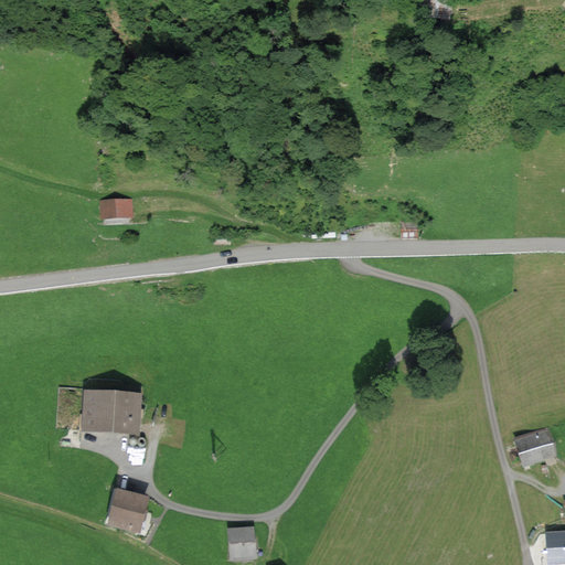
[(131,199),(100,200),(100,219),(132,217),(131,199)]
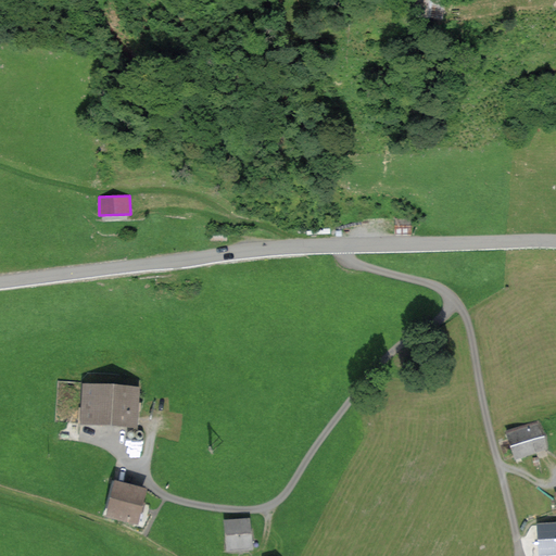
[(141,389),(91,384),(87,427),(137,431),(141,389)]
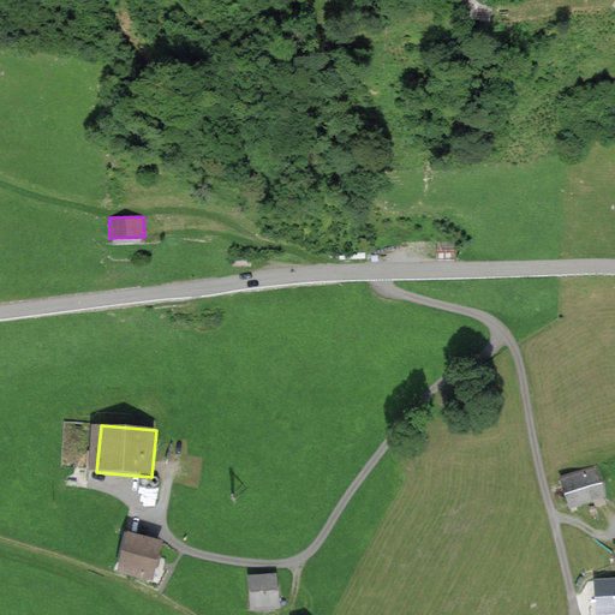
[(602,470),(563,479),(572,509),(610,499),(602,470)]
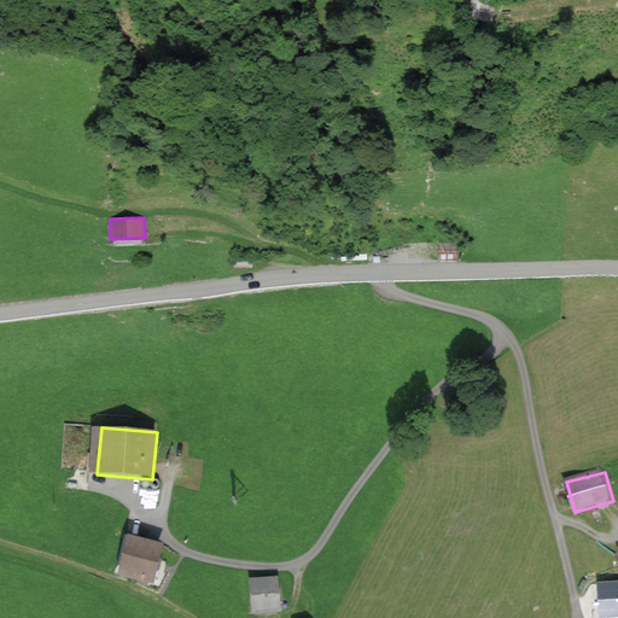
[(163,544),(129,534),(117,570),(151,581),(163,544)]
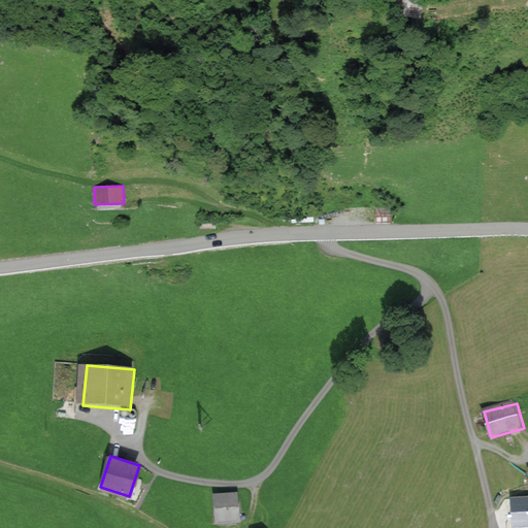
[(237,494),(213,496),(217,525),(239,523),(237,494)]
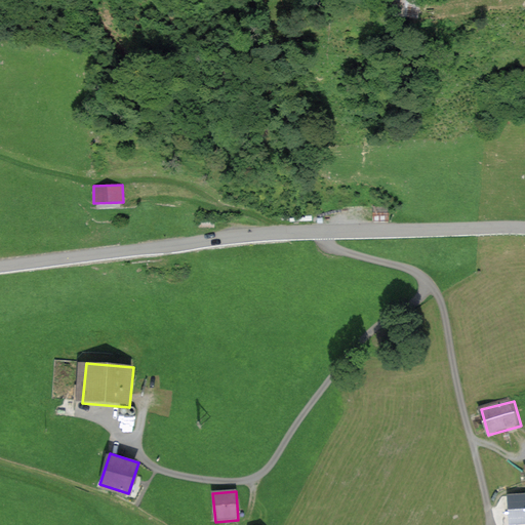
[(524,493),(508,495),(509,524),(512,524),(524,524),(524,493)]
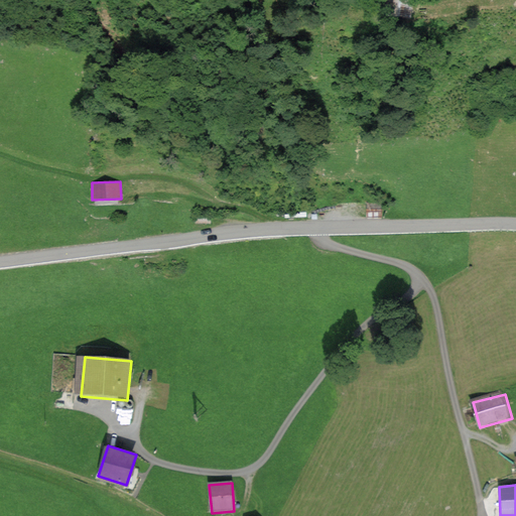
All buildings are outlined.
